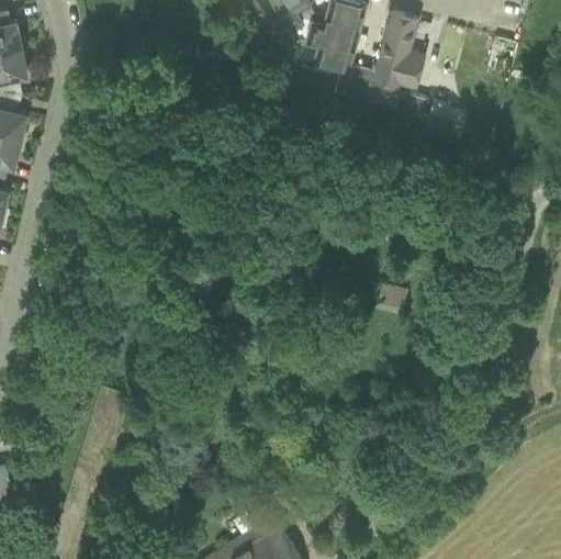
[(246,0),(261,25),(277,17),(267,0),(246,0)]
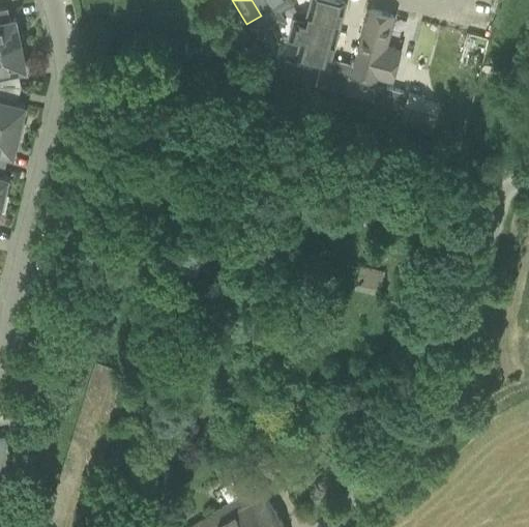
[(327,3),(313,0),(303,0),(295,44),(318,49),(327,3)]
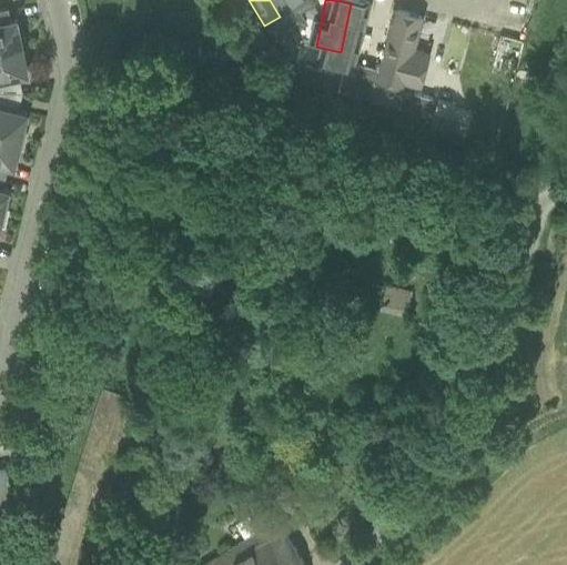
[(387,16),(378,69),(411,74),(419,21),(387,16)]
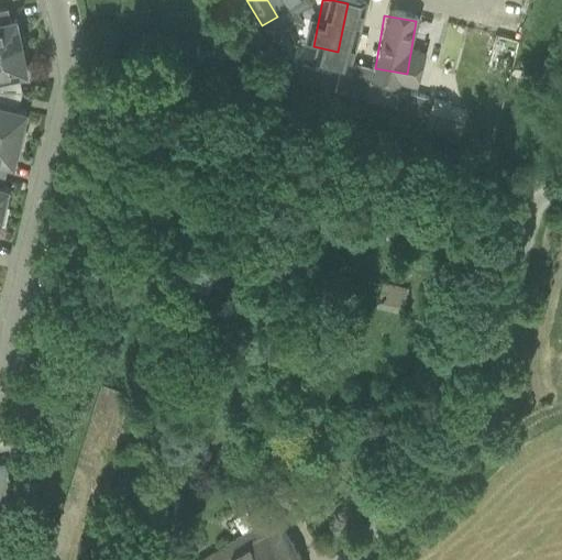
[(277,17),(262,25),(294,83),(298,84),(349,97),(354,77),(335,72),(334,76),(302,67),(302,65),(294,50),(296,48),(287,33),(277,17)]
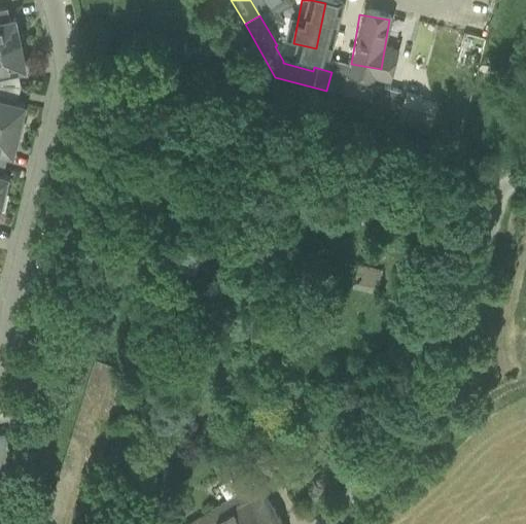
[(0,22),(0,49),(22,46),(16,21),(0,25),(0,22)]
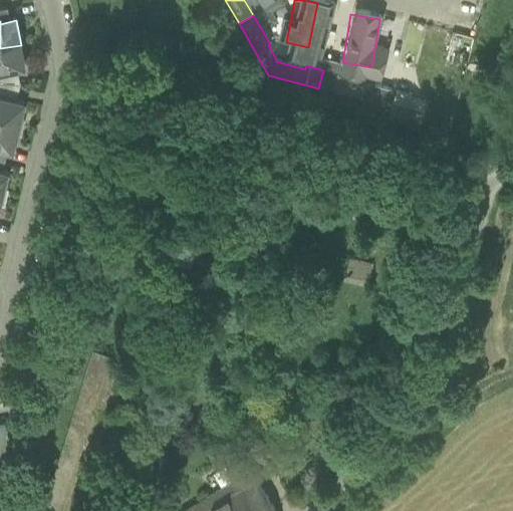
[(21,45),(0,48),(0,86),(19,86),(16,71),(26,69),(21,45)]
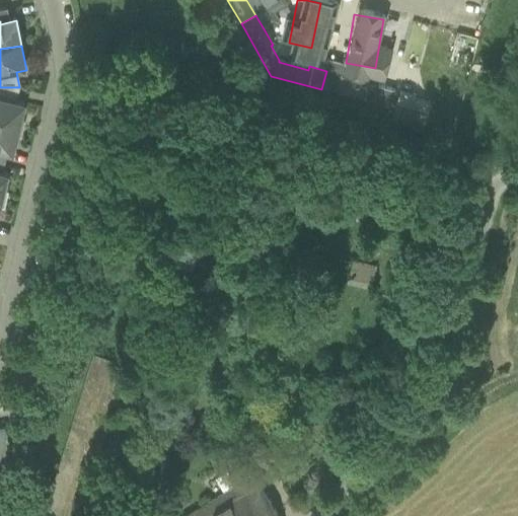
[(445,63),(459,67),(462,55),(447,52),(445,63)]
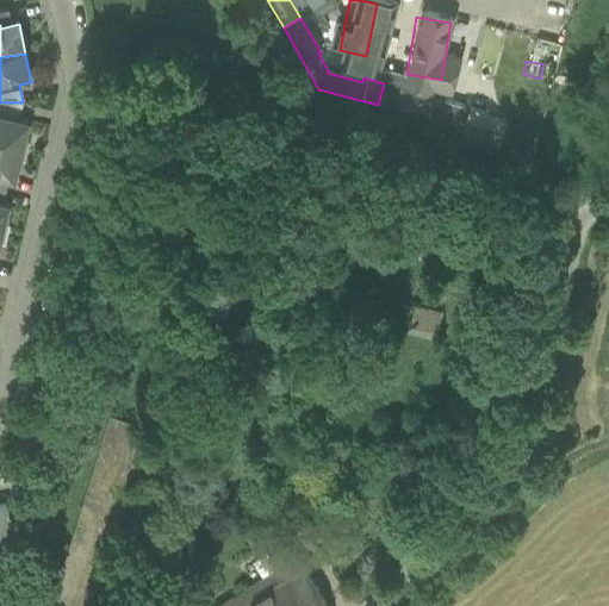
[(384,83),(378,105),(433,120),(461,127),(466,108),(403,92),(406,76),(386,72),(384,83)]
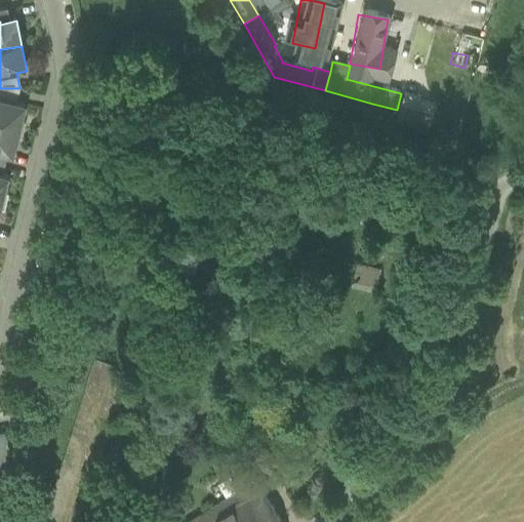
[(0,126),(19,131),(26,107),(15,105),(19,88),(0,88),(0,126)]
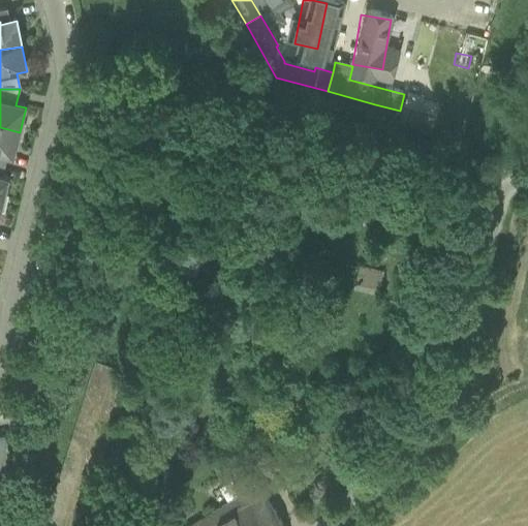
[(436,116),(404,107),(400,125),(432,134),(436,116)]
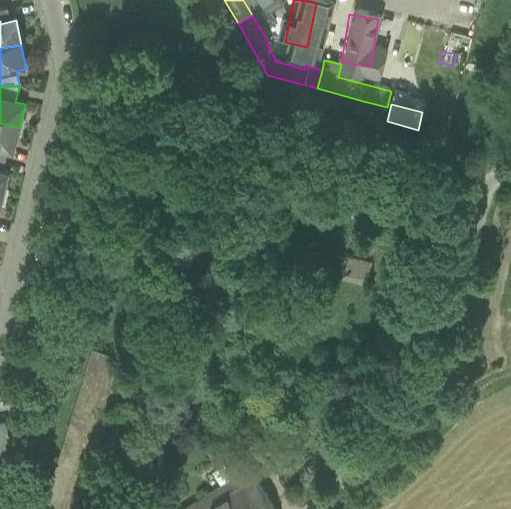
[(19,128),(0,123),(0,149),(14,152),(19,128)]
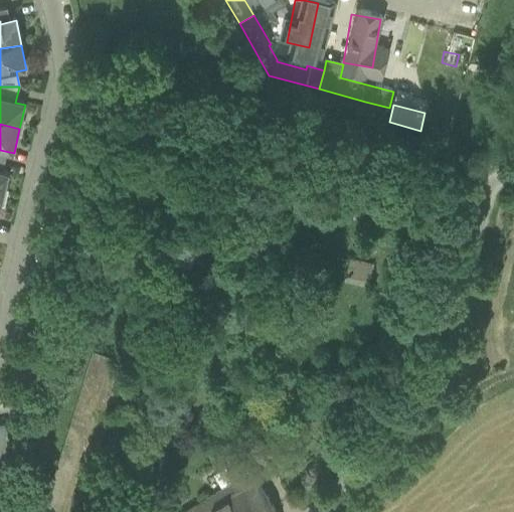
[(0,198),(3,199),(8,175),(0,173),(0,198)]
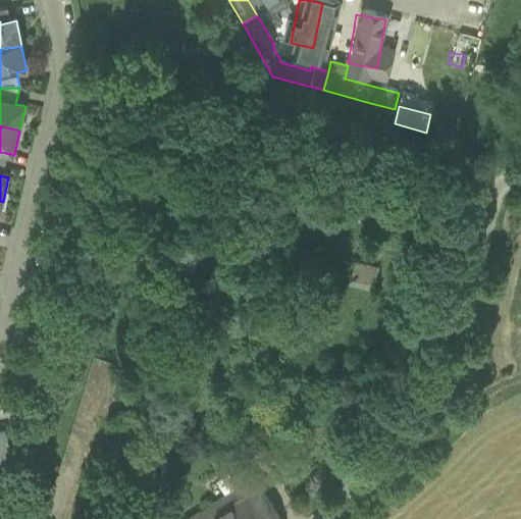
[(355,266),(351,287),(376,292),(379,270),(355,266)]
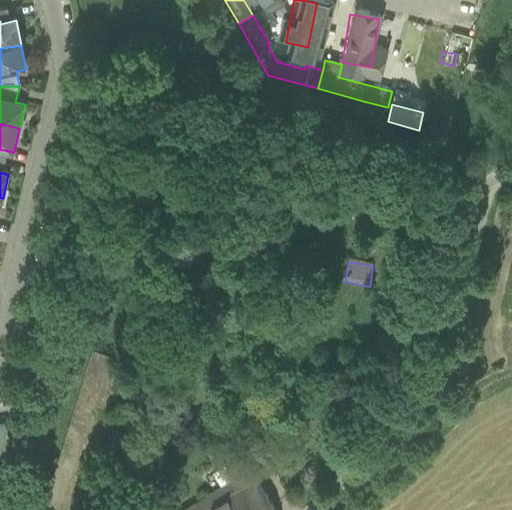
[(93,352),(44,509),(82,509),(128,363),(93,352)]
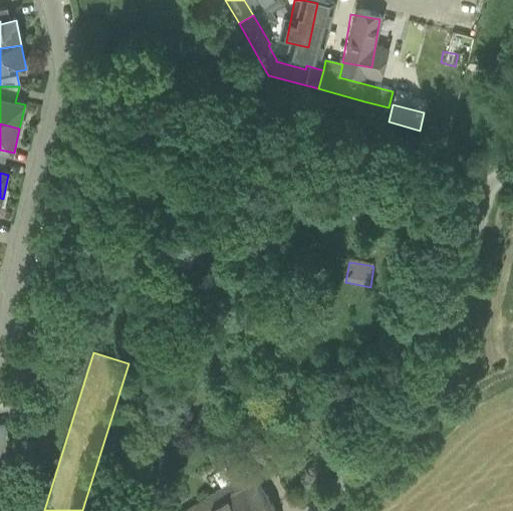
[(0,475),(3,475),(10,445),(6,425),(0,425),(0,475)]
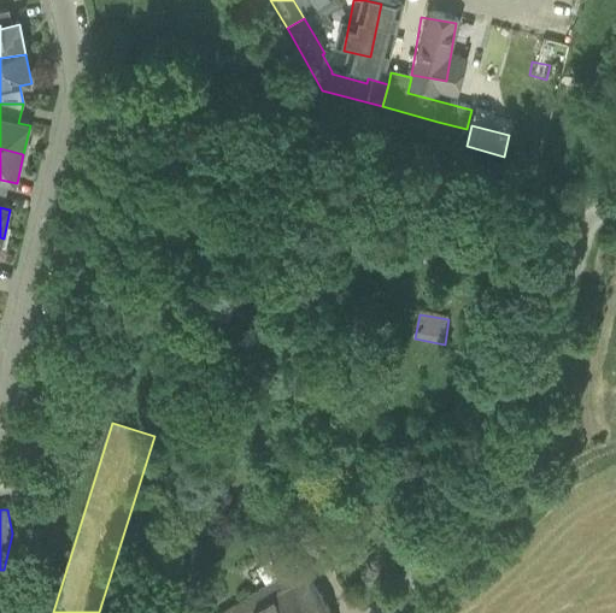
[(329,612),(326,605),(297,552),(271,567),(280,581),(223,612),(329,612)]
